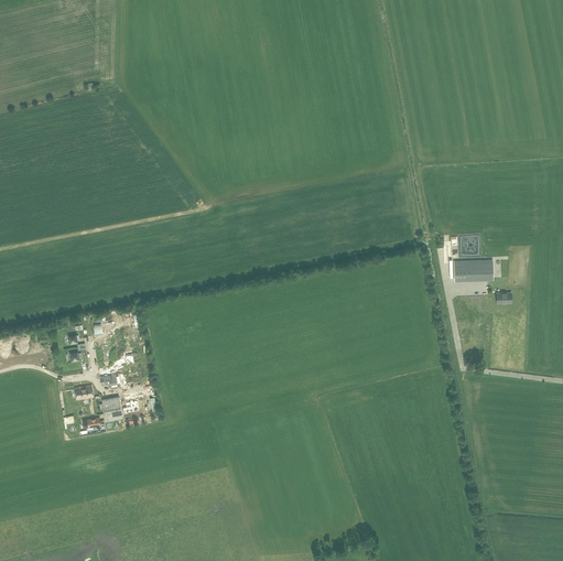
[(454,258),(454,274),(454,278),(493,277),(491,257),(471,258),(454,258)]
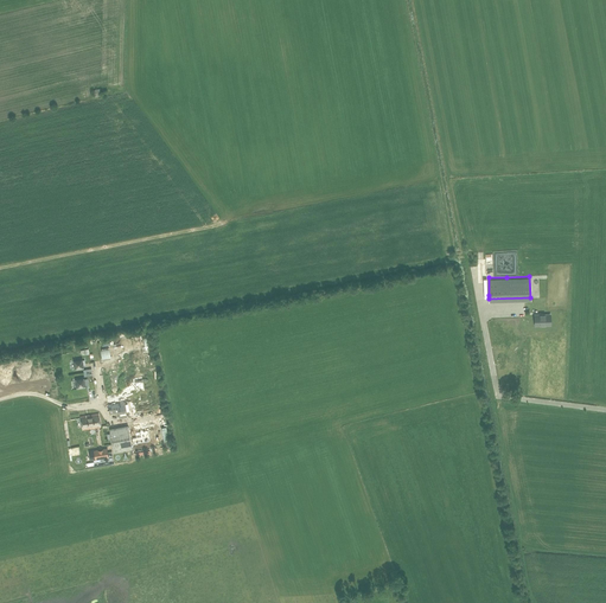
[(148,340),(141,342),(145,352),(152,350),(148,340)]
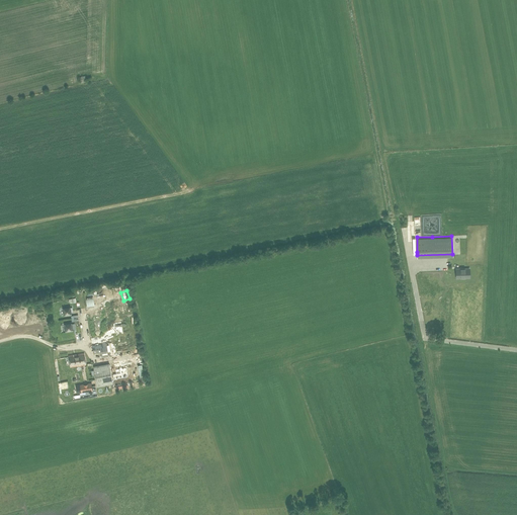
[(101,354),(108,352),(106,340),(91,343),(92,351),(100,349),(101,354)]
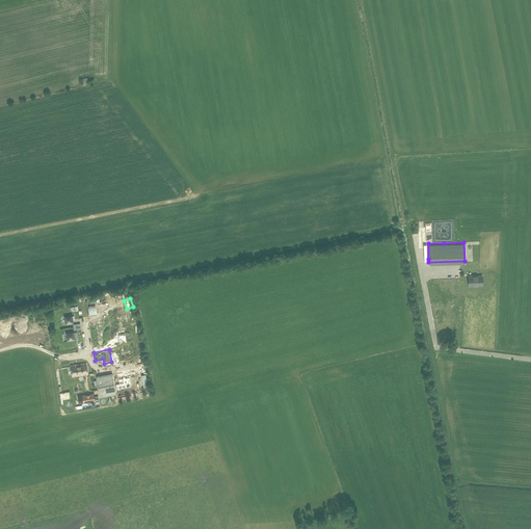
[(72,373),(86,371),(85,360),(70,363),(72,373)]
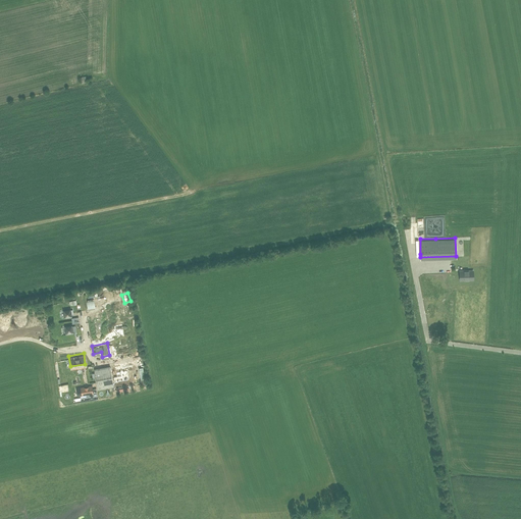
[(112,383),(109,364),(104,364),(93,366),(97,386),(107,384),(112,383)]
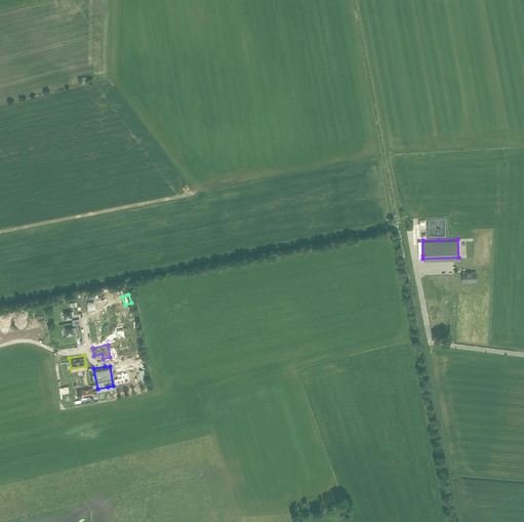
[(127,371),(120,372),(121,376),(113,378),(114,384),(121,383),(128,382),(127,371)]
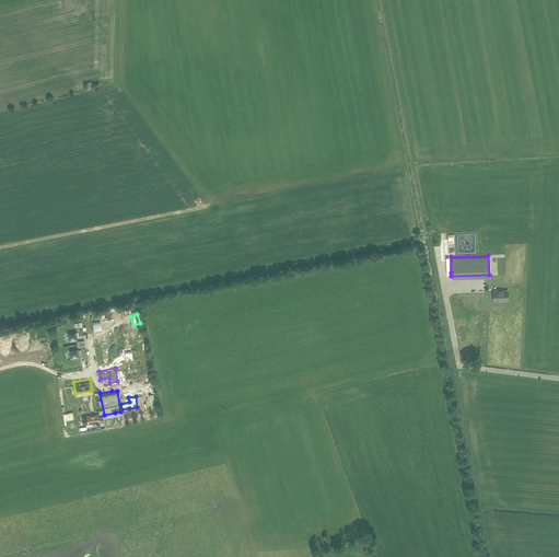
[(99,413),(85,415),(86,424),(100,421),(99,413)]
